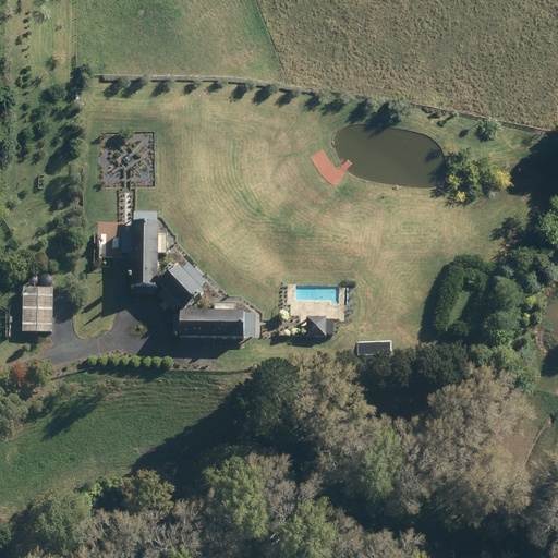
[(132,287),(159,287),(159,253),(167,253),(167,233),(159,233),(159,220),(157,220),(158,209),(133,210),(132,287)]
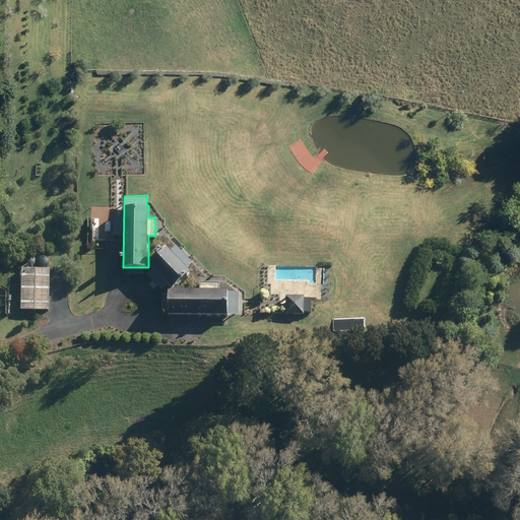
[(163,289),(169,283),(173,287),(190,269),(186,266),(192,260),(173,241),(148,265),(153,270),(148,275),(163,289)]
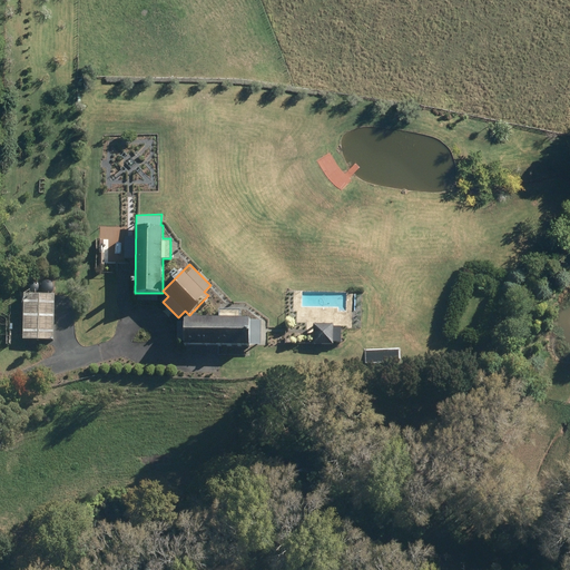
[(55,338),(55,292),(26,292),(25,338),(55,338)]
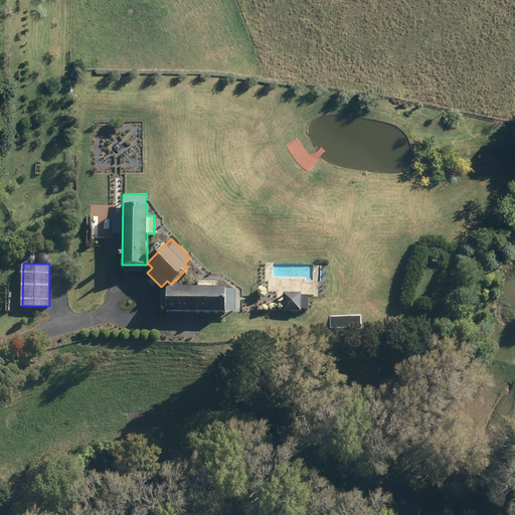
[(225,312),(226,288),(169,286),(168,311),(225,312)]
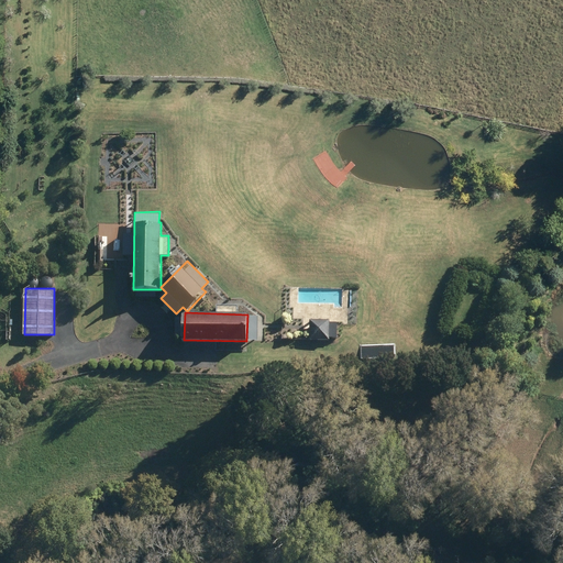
[(330,320),(311,319),(310,341),(330,341),(330,339),(338,339),(339,323),(330,322),(330,320)]
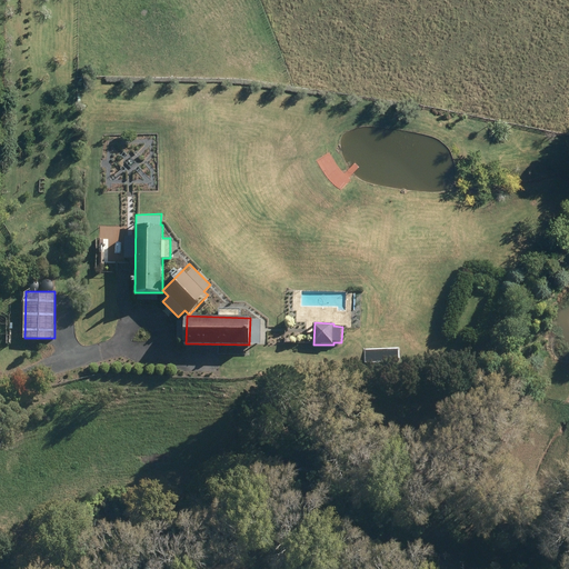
[(399,349),(366,350),(367,363),(399,362),(399,349)]
